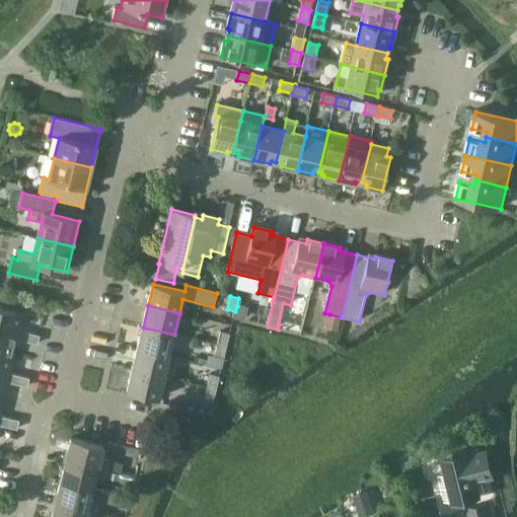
[(249,308),(237,305),(237,306),(235,311),(234,318),(245,321),(249,308)]
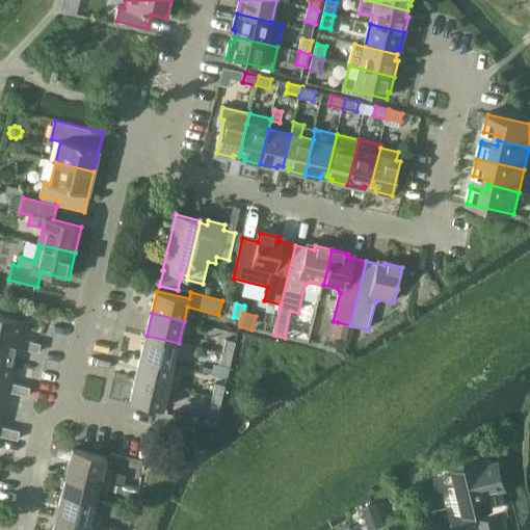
[(0,315),(0,338),(20,344),(21,340),(25,321),(0,315)]
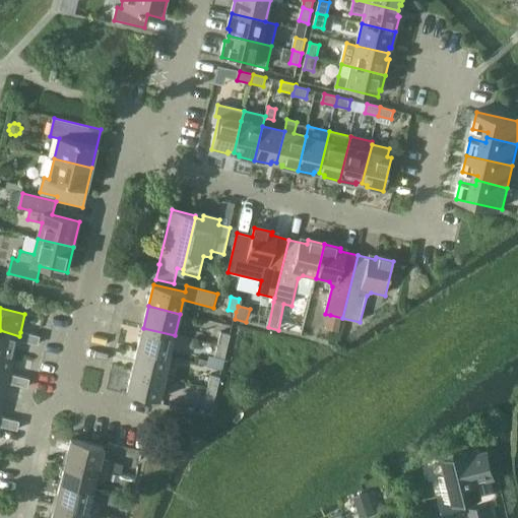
[(339,332),(342,318),(330,315),(326,329),(339,332)]
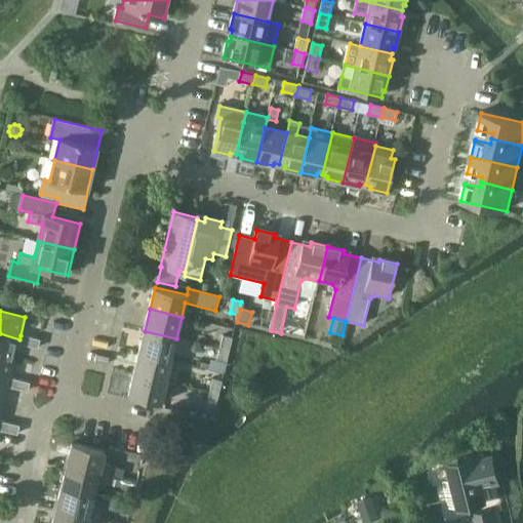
[(176,338),(145,331),(139,353),(171,360),(176,338)]
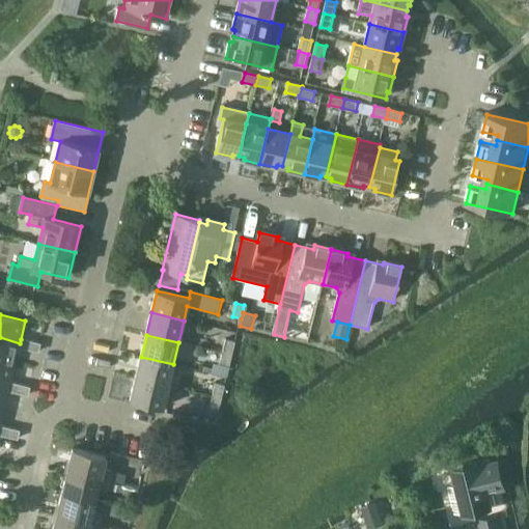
[(0,361),(15,365),(19,349),(29,351),(31,341),(21,339),(20,343),(0,337),(0,361)]
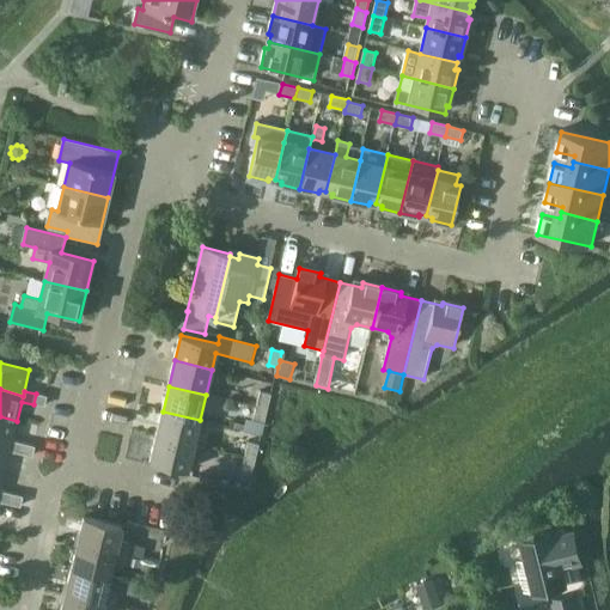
[(261,392),(257,408),(268,410),(272,395),(261,392)]
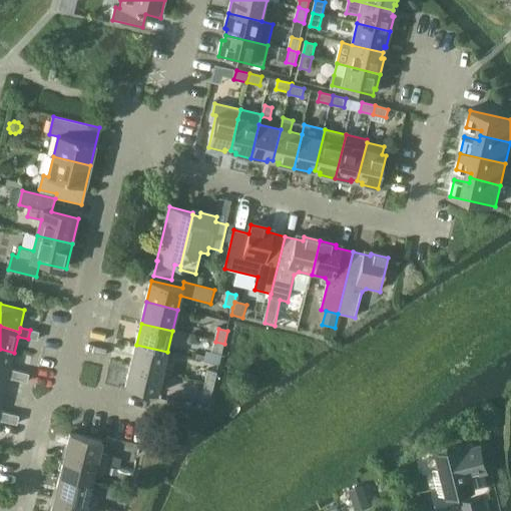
[(30,330),(28,339),(38,342),(40,333),(30,330)]
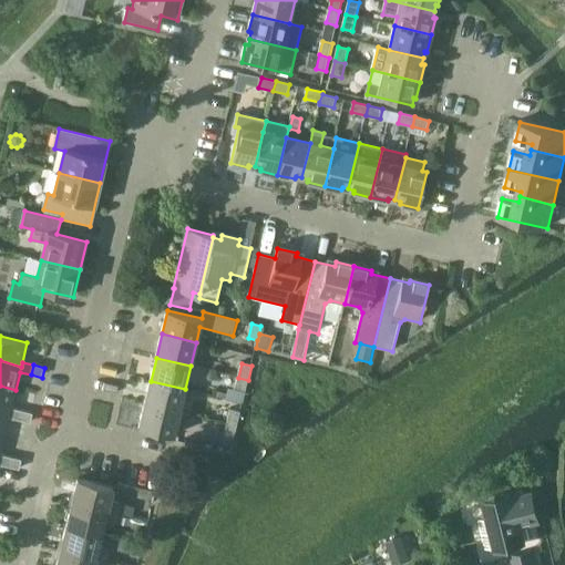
[(245,394),(248,380),(238,378),(235,392),(245,394)]
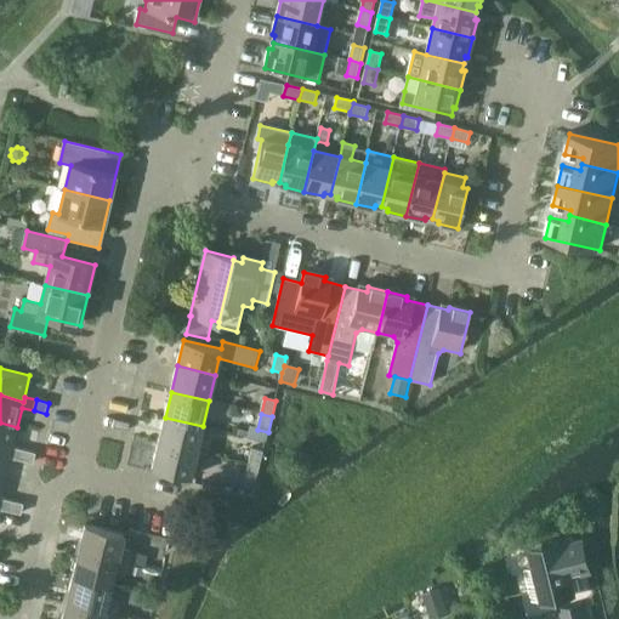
[(165,418),(159,443),(197,453),(203,426),(165,418)]
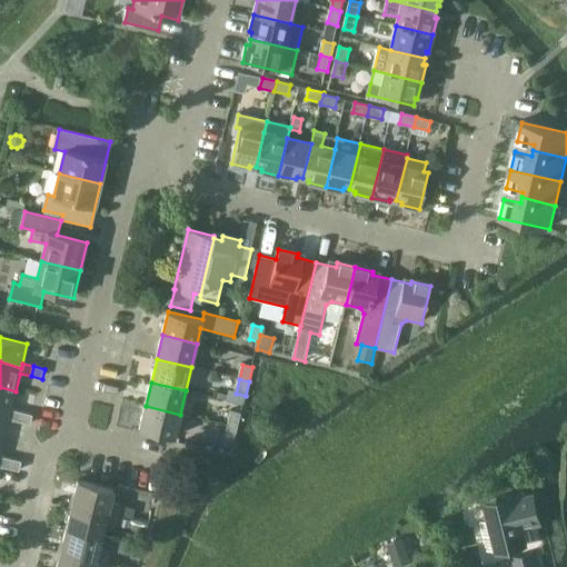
[(0,387),(0,411),(10,415),(11,410),(16,391),(0,387)]
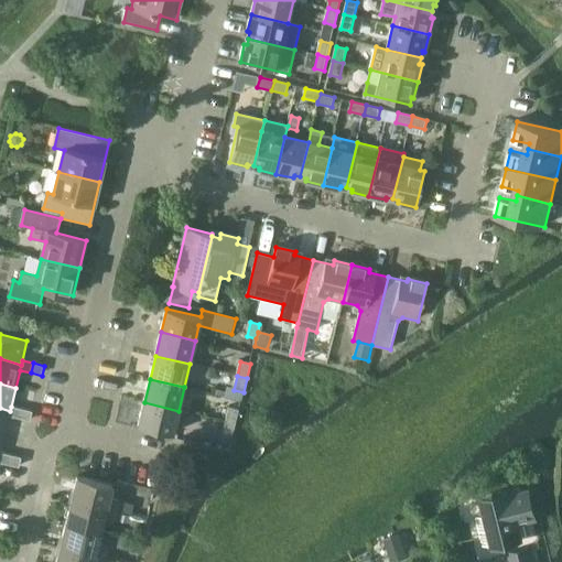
[(173,434),(179,411),(144,402),(139,427),(173,434)]
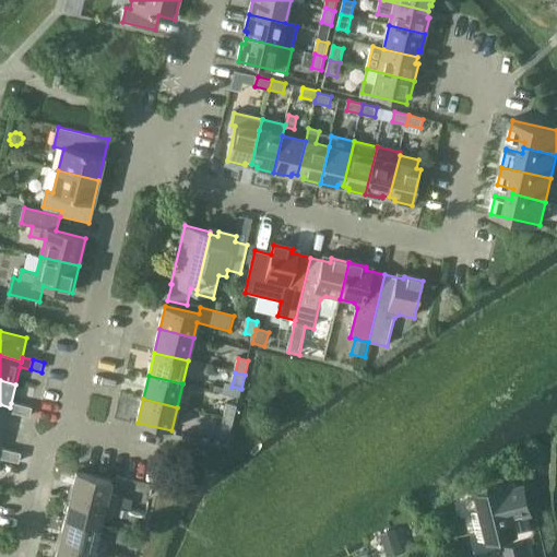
[(0,429),(4,430),(9,412),(20,415),(22,405),(11,403),(10,407),(0,404),(0,429)]
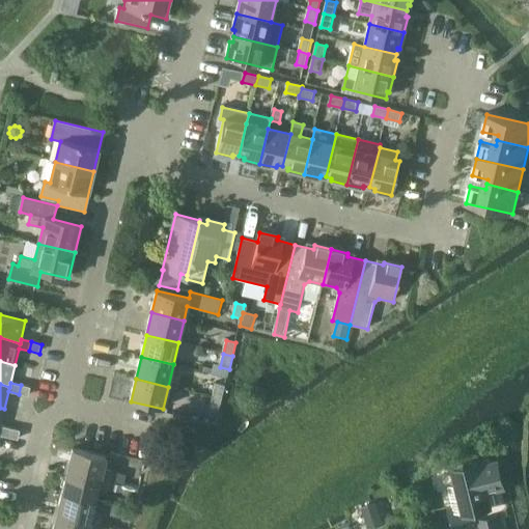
[(216,384),(213,397),(222,399),(225,386),(216,384)]
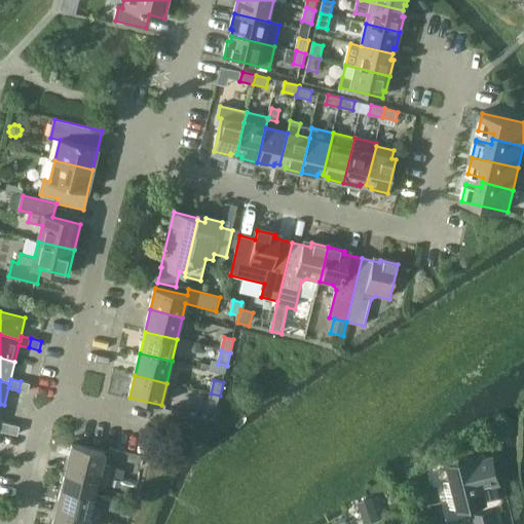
[(21,381),(19,390),(29,393),(31,384),(21,381)]
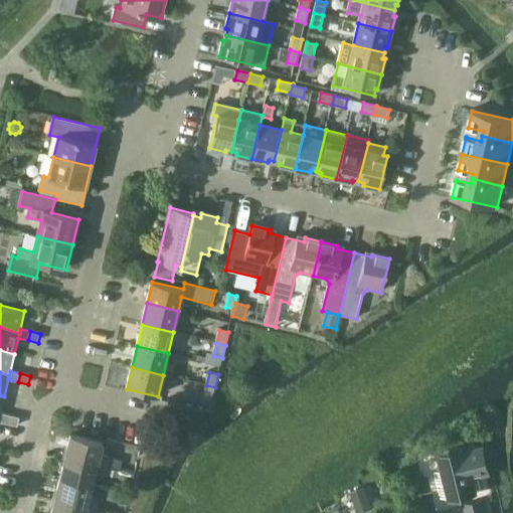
[(212,400),(215,387),(206,385),(203,398),(212,400)]
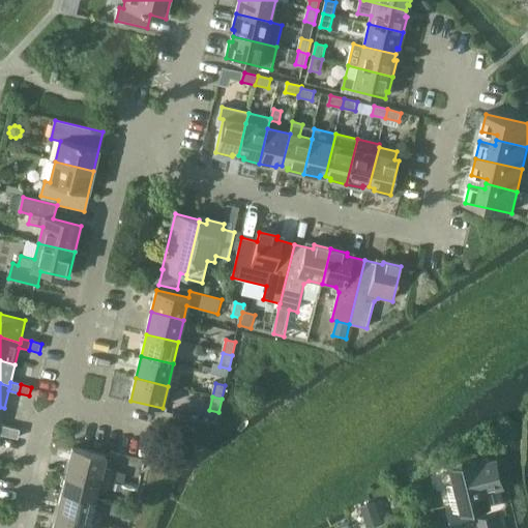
[(0,435),(8,437),(10,428),(0,424),(0,435)]
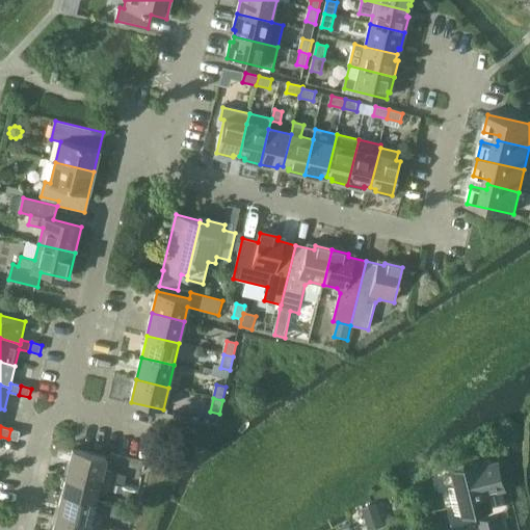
[(10,429),(8,439),(19,442),(21,432),(10,429)]
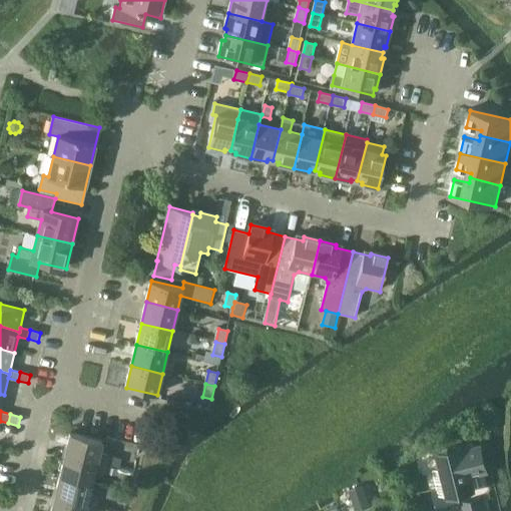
[(65,450),(64,455),(108,466),(120,469),(122,460),(99,454),(102,441),(70,433),(66,451),(65,450)]
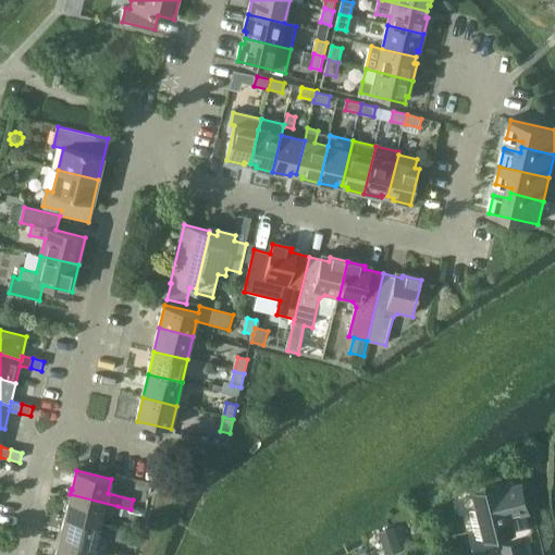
[(516,530),(521,529),(518,515),(531,512),(525,482),(506,485),(505,482),(473,489),(478,507),(470,509),(477,539),(484,537),(485,541),(517,533),(516,530)]
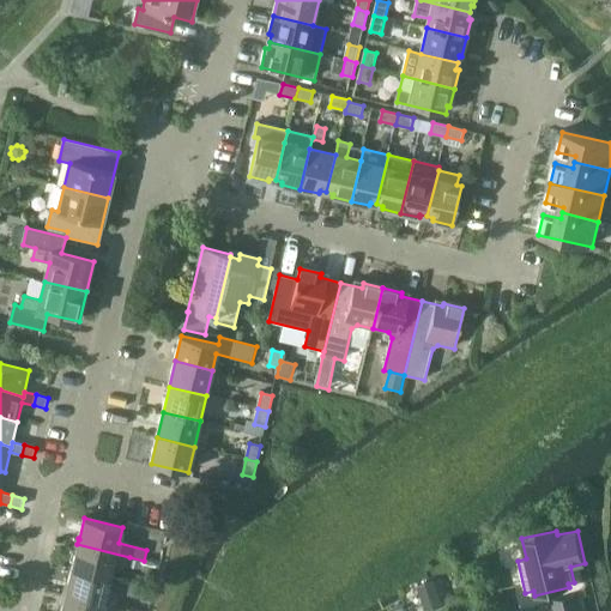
[(77,549),(72,569),(110,579),(114,564),(127,568),(129,557),(77,544),(76,549),(77,549)]
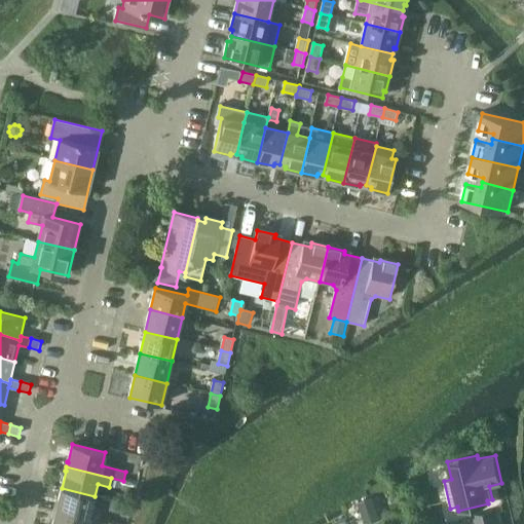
[(112,480),(110,486),(119,488),(121,482),(112,480)]
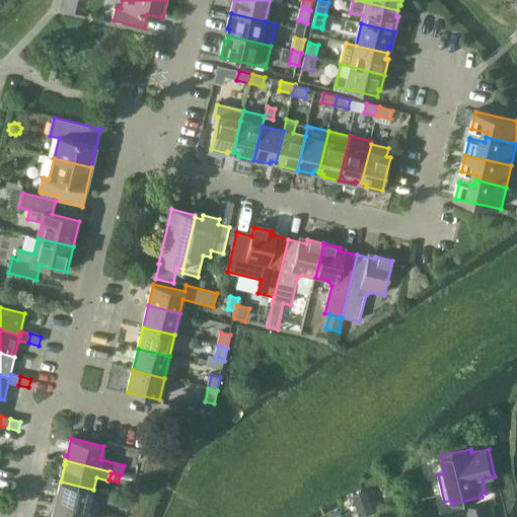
[(93,490),(61,482),(56,504),(99,514),(101,505),(90,502),(93,490)]
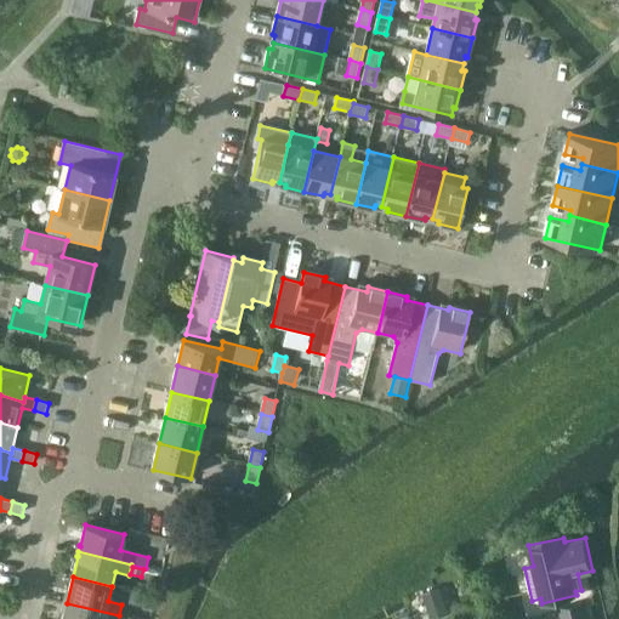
[(442,589),(425,595),(431,618),(450,618),(442,589)]
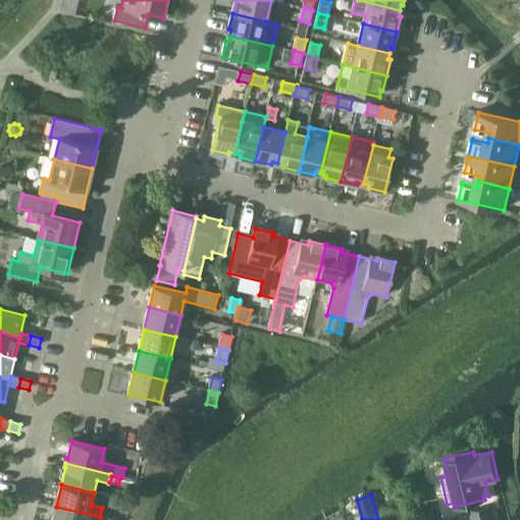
[(120,500),(118,509),(130,511),(132,503),(120,500)]
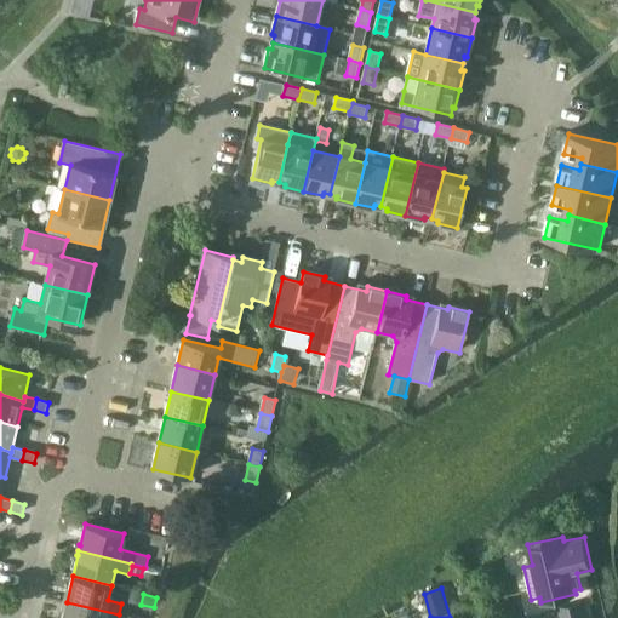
[(67,602),(63,617),(118,617),(119,614),(67,602)]
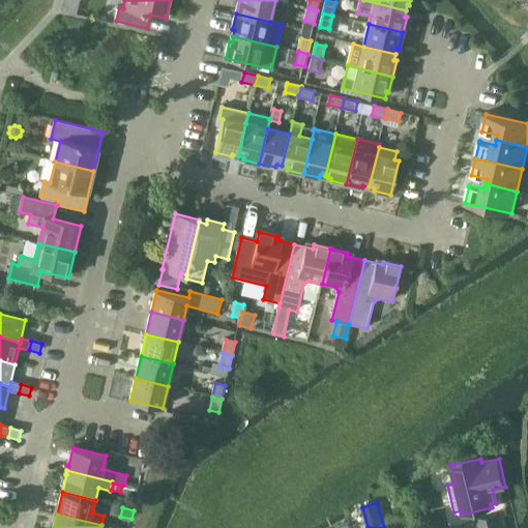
[(499,527),(497,519),(481,522),(482,527),(499,527)]
